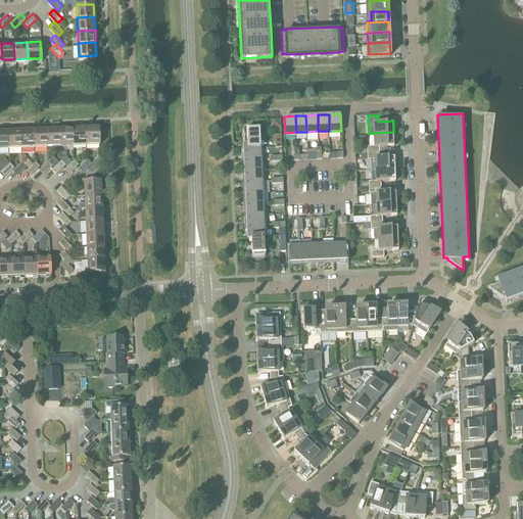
[(74,143),(87,142),(86,125),(73,126),(74,143)]
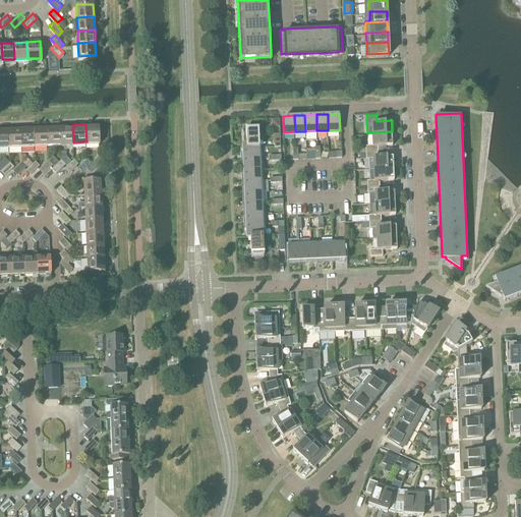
[(85,124),(87,141),(100,141),(99,124),(85,124)]
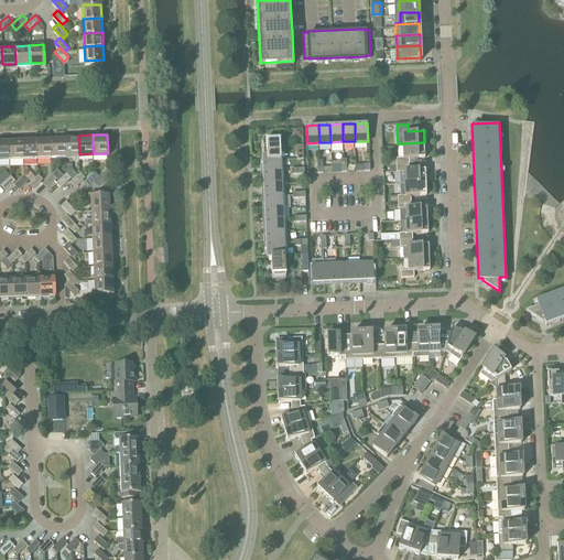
[(267,158),(281,157),(280,135),(266,136),(267,157),(267,158)]
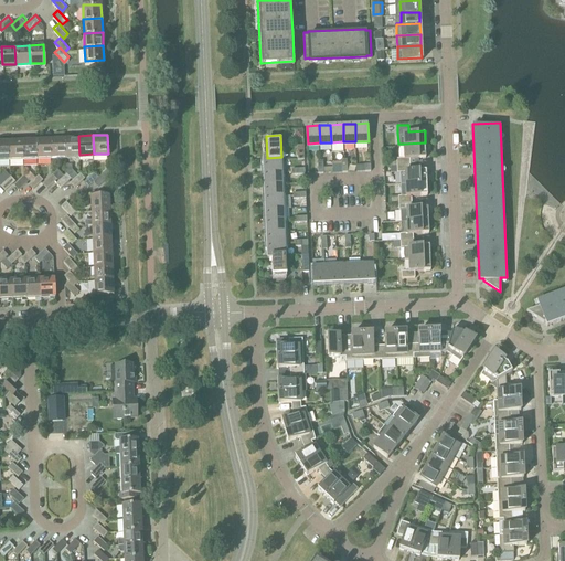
[(52,156),(65,155),(65,136),(51,137),(52,156)]
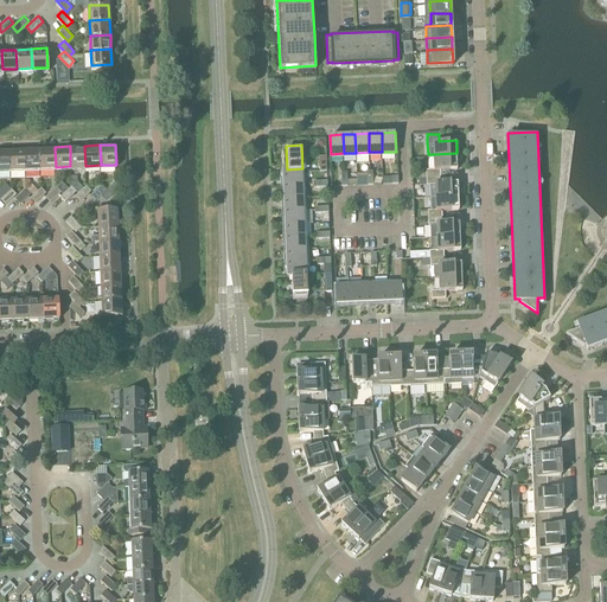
[(70,166),(85,166),(84,146),(70,146),(70,166)]
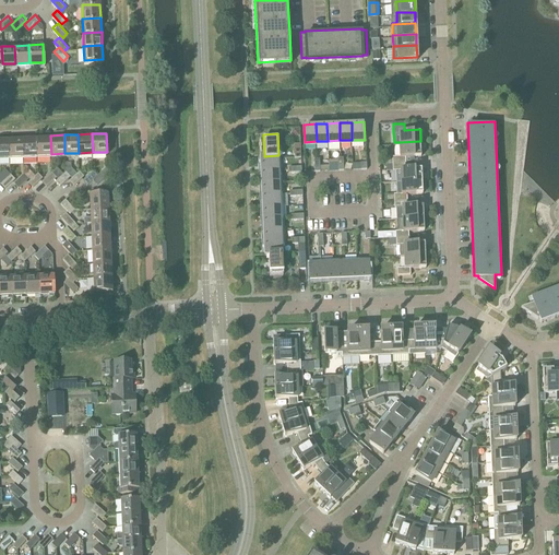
[(23,155),(37,154),(36,136),(22,137),(23,155)]
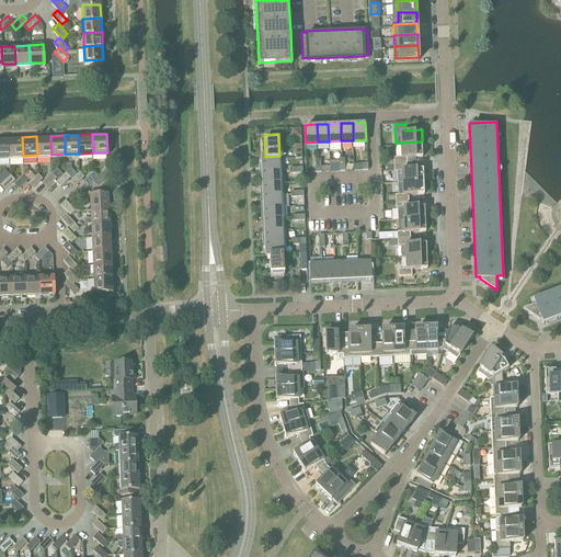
[(37,155),(52,155),(50,136),(36,136),(37,155)]
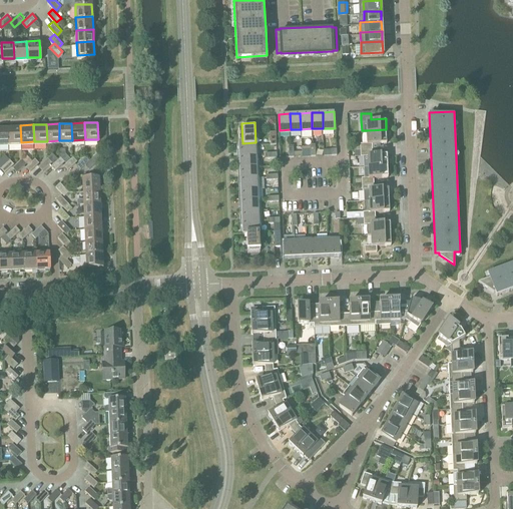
[(0,142),(9,142),(8,125),(0,125),(0,142)]
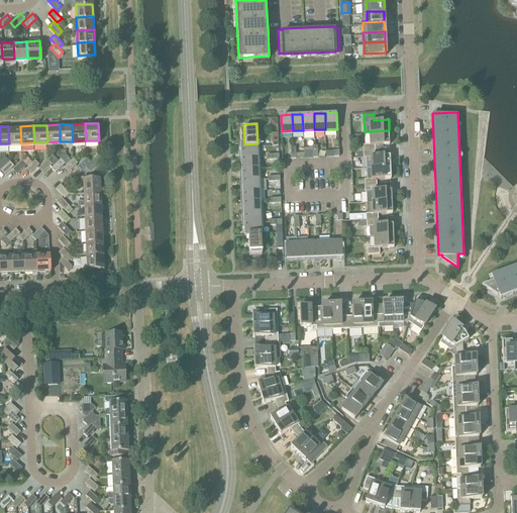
[(9,143),(21,143),(20,126),(8,126),(9,143)]
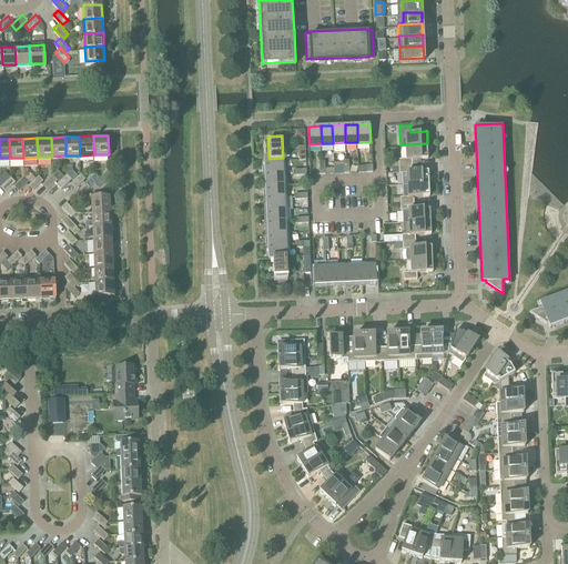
[(406,157),(398,157),(399,163),(413,163),(412,157),(428,157),(427,143),(406,144),(406,157)]
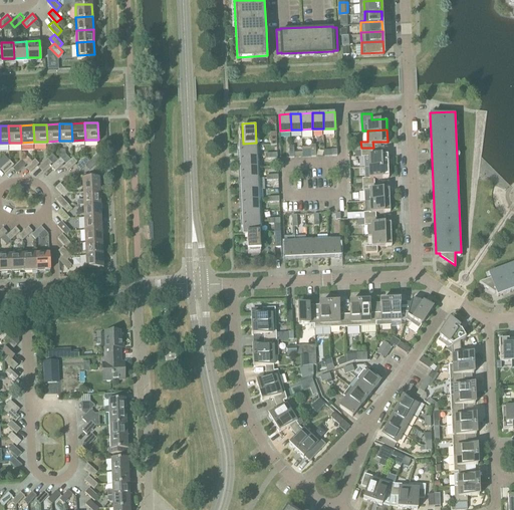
[(256,154),(256,143),(243,144),(243,143),(240,143),(240,154),(256,154)]
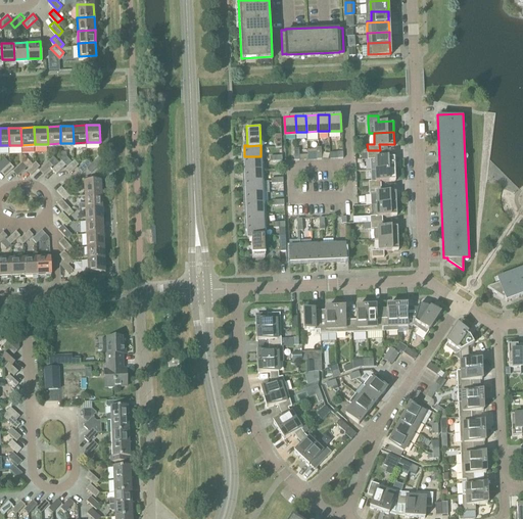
[(380,150),(368,150),(368,157),(370,157),(371,168),(375,168),(395,167),(394,155),(388,155),(380,155),(380,150)]
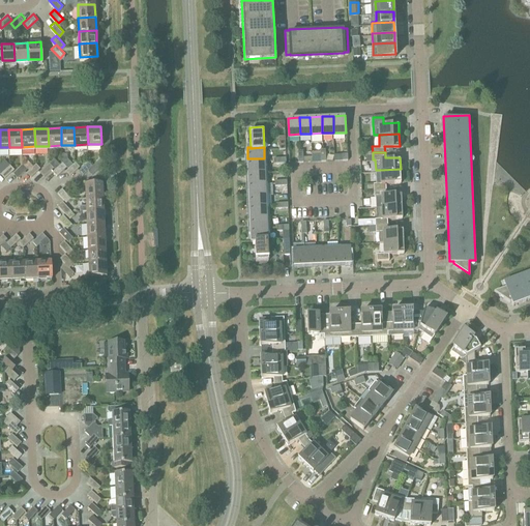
[(88,168),(92,172),(101,164),(97,158),(92,164),(88,168)]
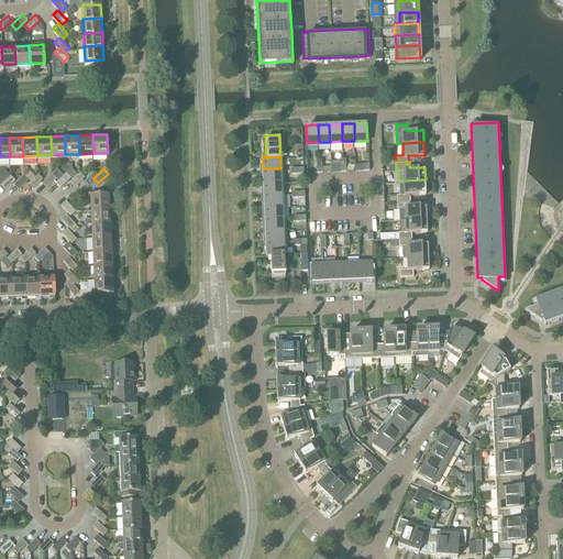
[(263,181),(282,179),(280,168),(263,168),(263,181)]
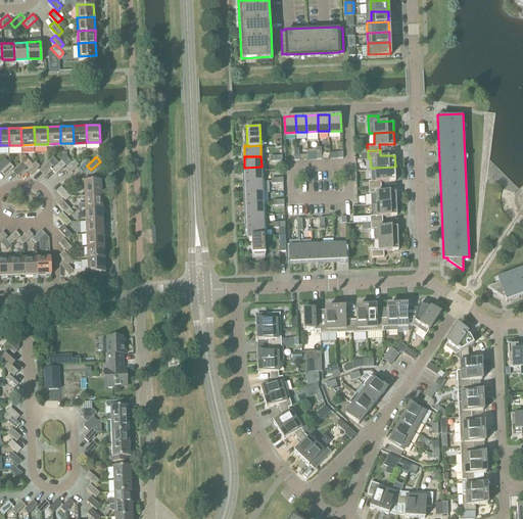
[(68,171),(79,162),(74,157),(64,167),(68,171)]
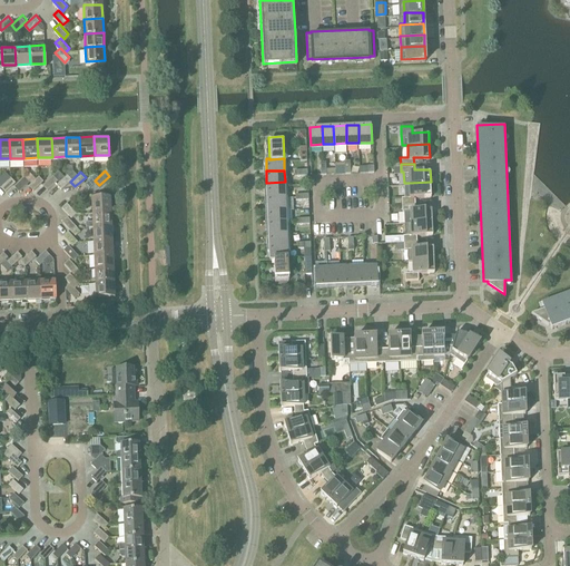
[(95,181),(99,176),(95,172),(85,181),(89,186),(95,181)]
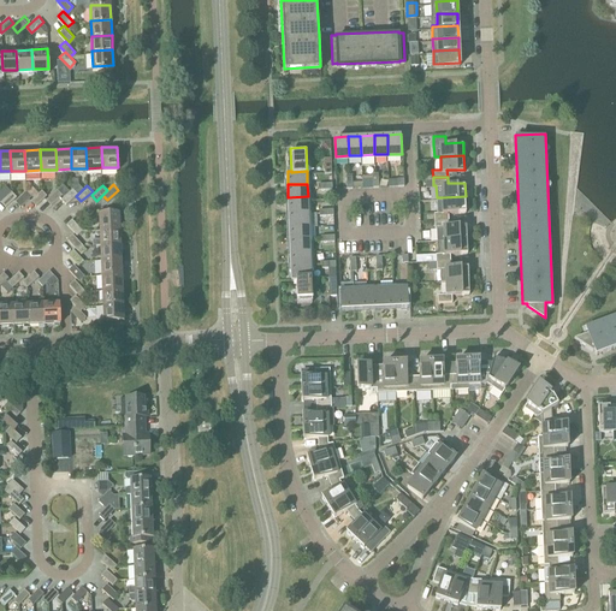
[(49,203),(61,193),(57,187),(45,197),(49,203)]
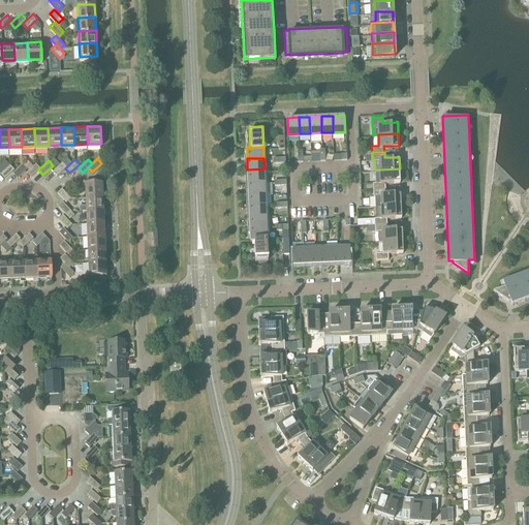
[(56,174),(66,164),(62,160),(53,170),(56,174)]
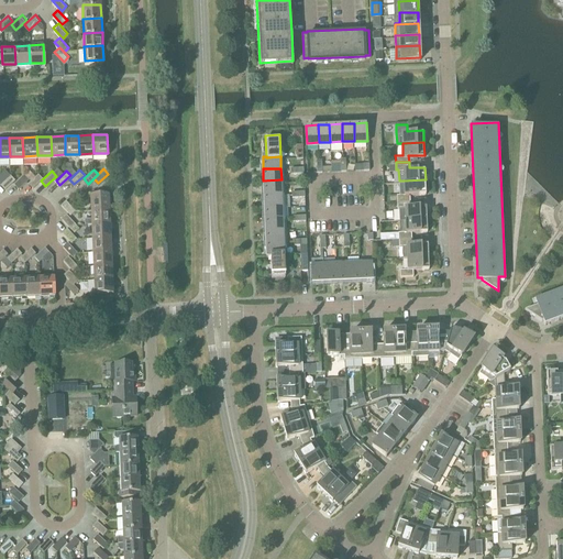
[(19,186),(29,177),(24,172),(14,182),(19,186)]
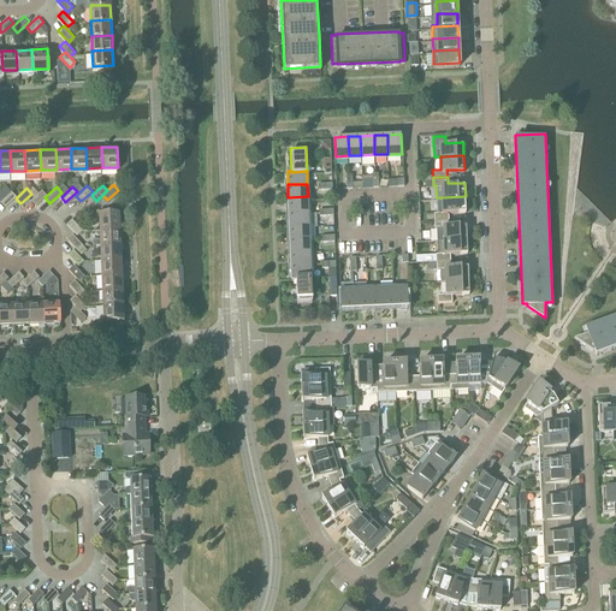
[(35,203),(47,193),(42,188),(30,197),(35,203)]
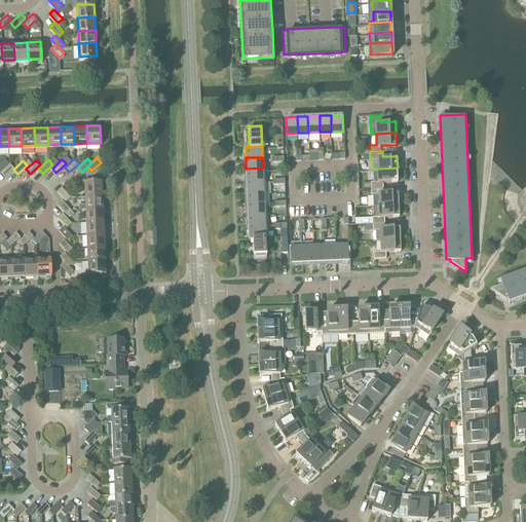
[(4,175),(14,165),(9,161),(0,170),(4,175)]
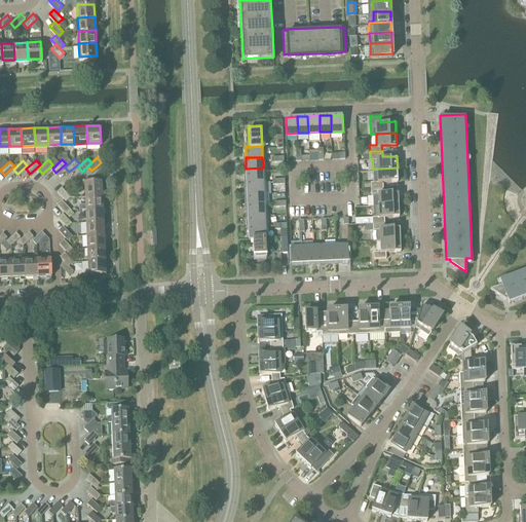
[(247,180),(263,179),(263,168),(246,169),(247,180)]
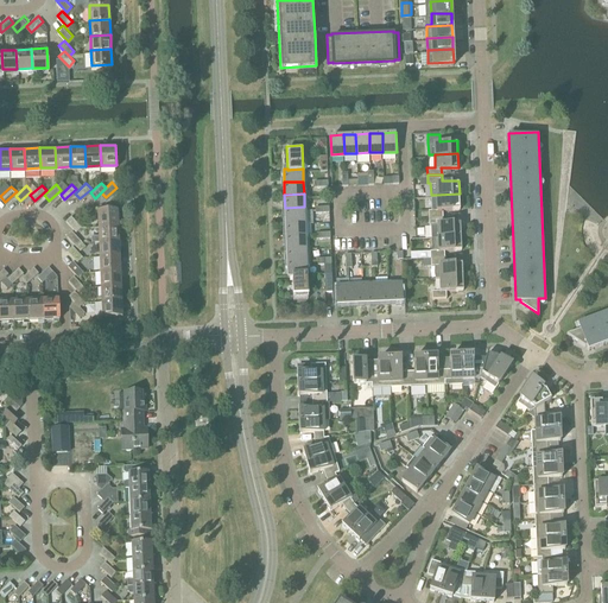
[(431,208),(429,208),(429,215),(443,215),(443,208),(460,208),(460,194),(436,195),(431,195),(431,208)]
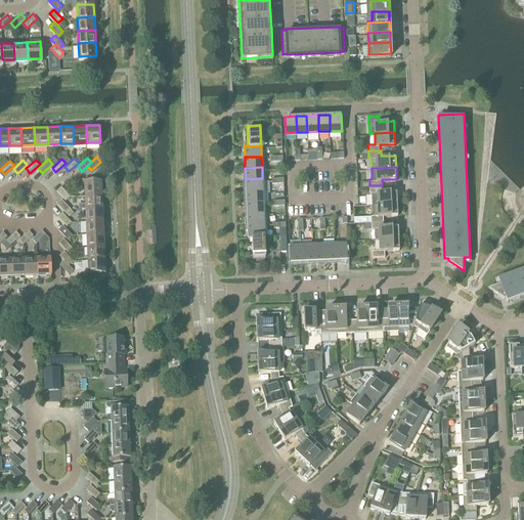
[(246,190),(263,189),(262,178),(246,179),(246,190)]
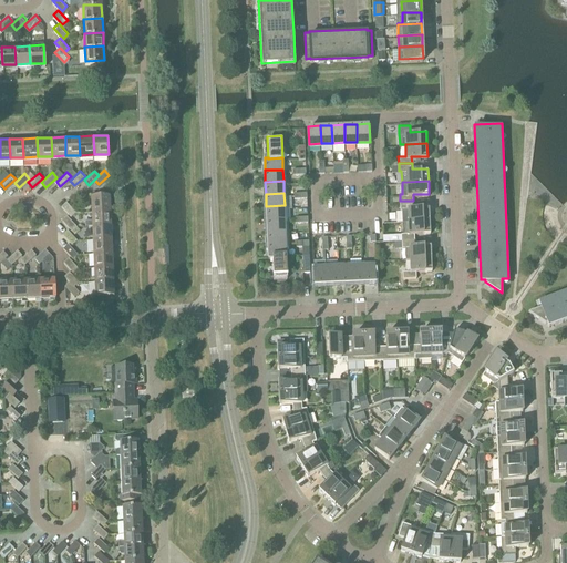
[(91,208),(110,208),(110,194),(90,195),(91,208)]
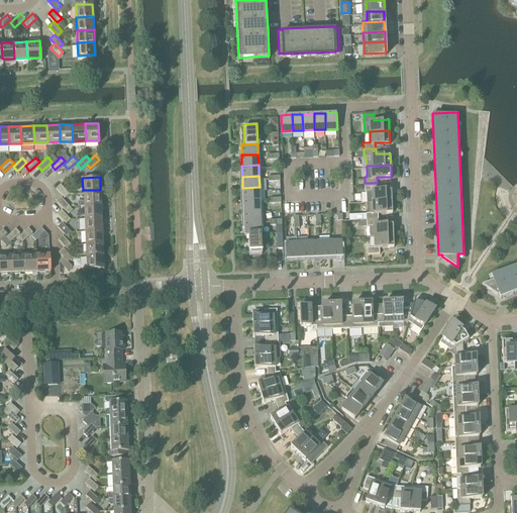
[(69,191),(68,190),(61,182),(56,186),(65,196),(69,191)]
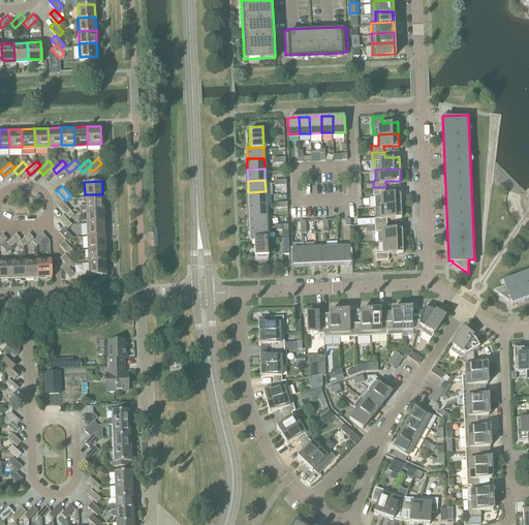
[(385,187),(373,187),(373,194),(375,194),(375,205),(379,205),(401,204),(401,192),(385,192),(385,187)]
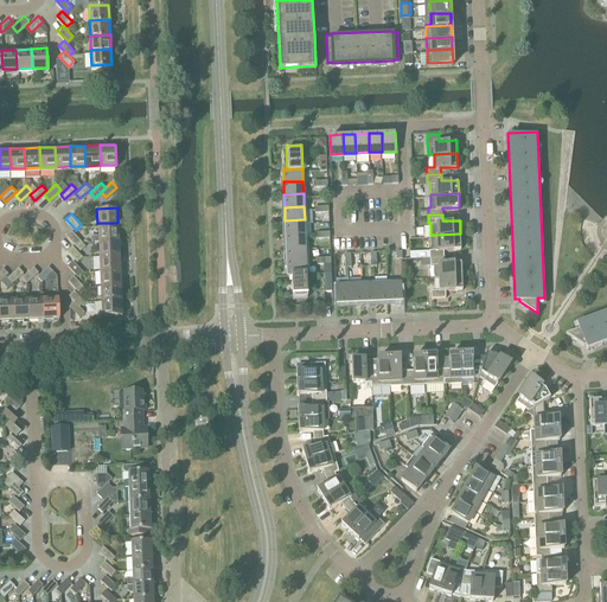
[(286,234),(305,232),(305,219),(285,221),(286,234)]
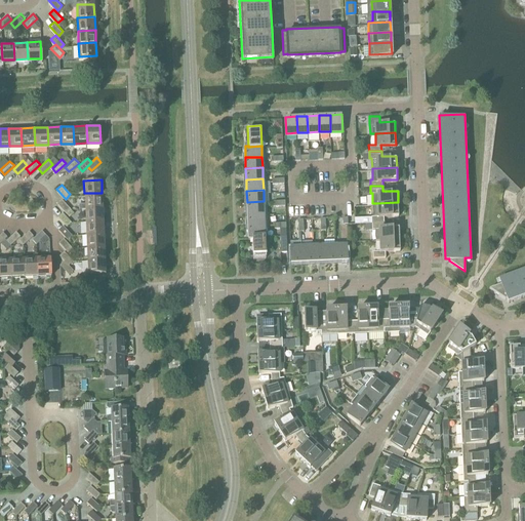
[(85,206),(103,205),(102,193),(84,193),(84,201),(79,201),(79,206),(85,206)]
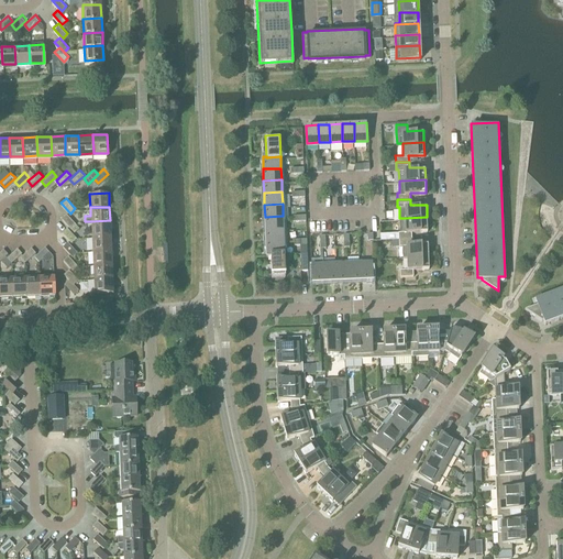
[(70,227),(76,222),(66,211),(62,216),(70,227)]
